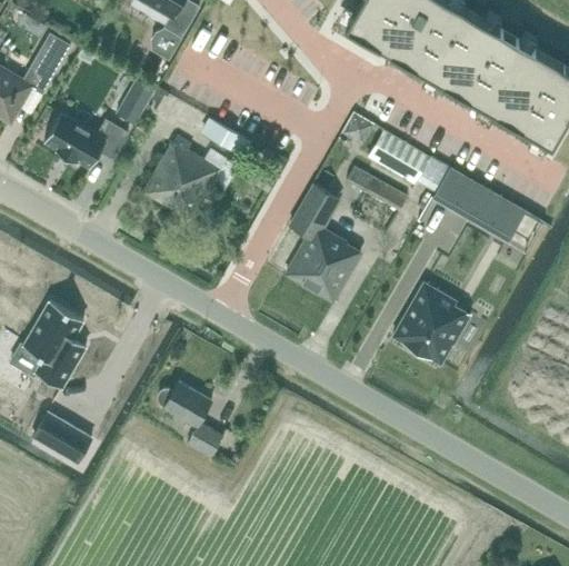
[(138,0),(170,19),(163,31),(157,33),(151,43),(152,50),(169,60),(199,9),(185,0),(138,0)]
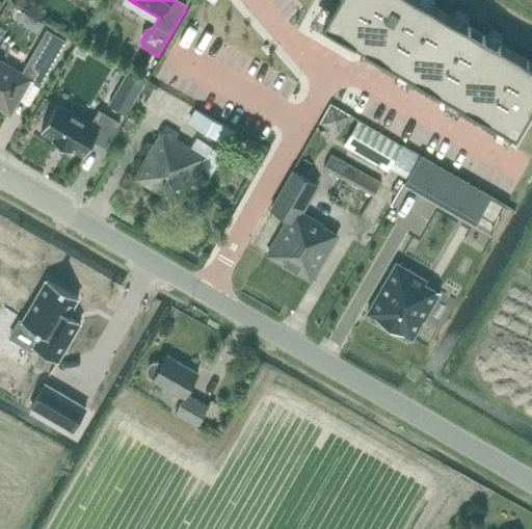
[(325,24),(323,29),(354,47),(355,48),(355,47),(366,53),(365,54),(366,54),(390,68),(399,73),(413,80),(415,82),(439,97),(440,96),(449,102),(462,109),(464,110),(464,111),(488,125),(499,130),(511,137),(516,140),(531,112),(531,109),(531,67),(497,47),(485,41),(463,28),(452,21),(430,8),(419,2),(415,0),(339,0),(337,4),(333,11),(325,24)]
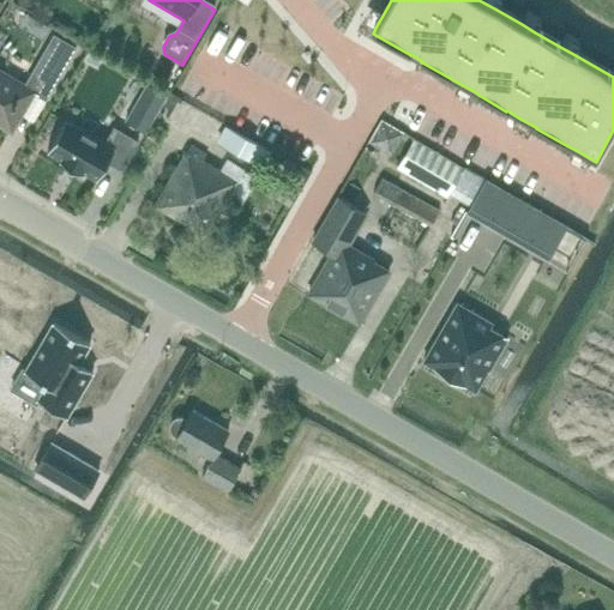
[(34,96),(46,103),(76,50),(53,38),(25,89),(0,74),(0,130),(1,131),(5,130),(12,134),(34,96)]
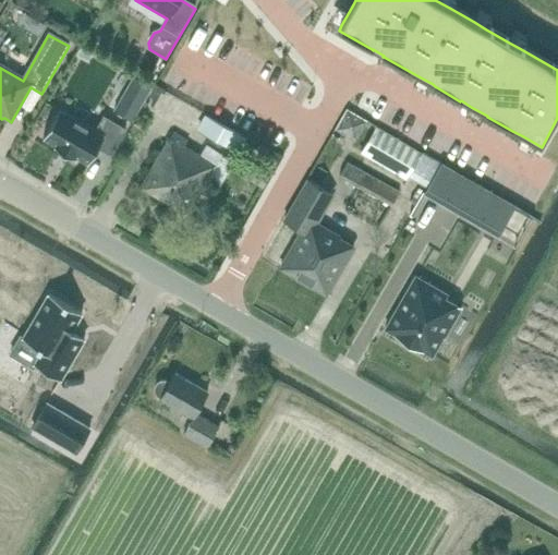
[(94,35),(88,44),(101,51),(106,43),(94,35)]
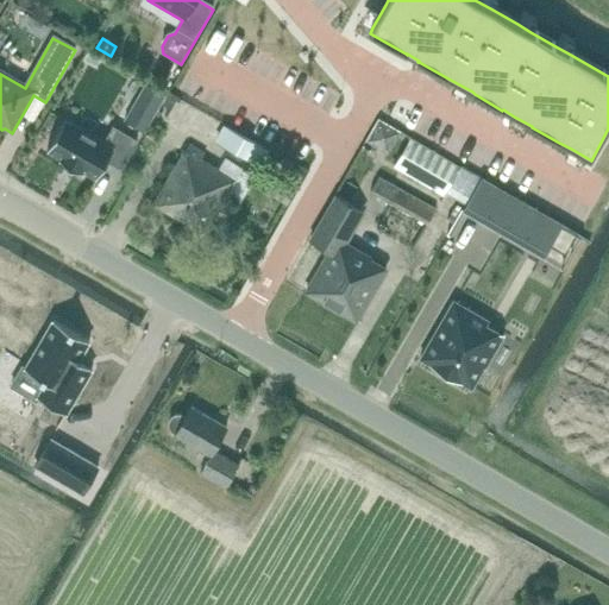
[(152,121),(132,109),(124,125),(144,136),(152,121)]
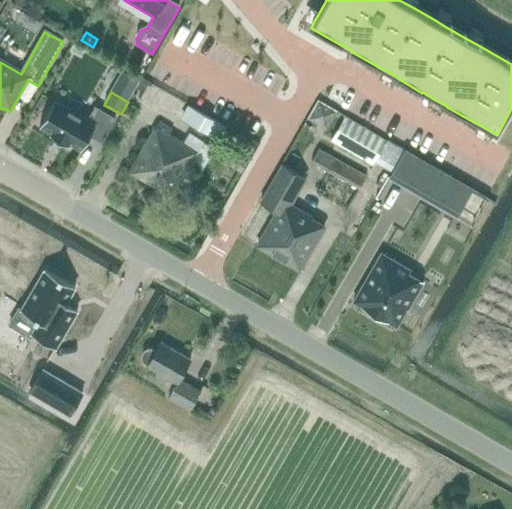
[(101,144),(115,121),(95,109),(88,122),(55,103),(39,129),(51,136),(50,137),(68,148),(69,147),(81,153),(90,138),(101,144)]
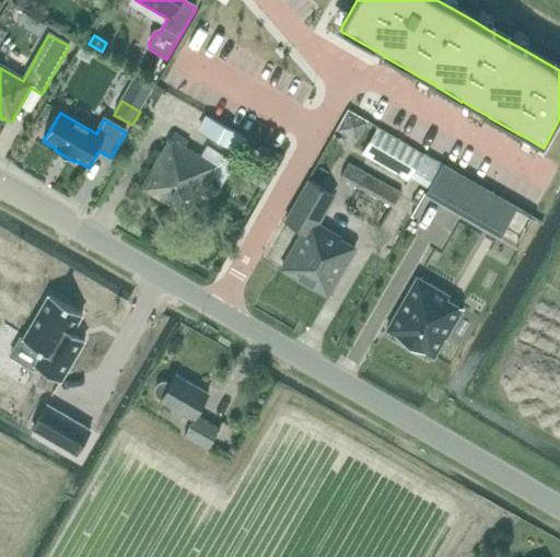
[(225,128),(217,142),(234,152),(243,138),(225,128)]
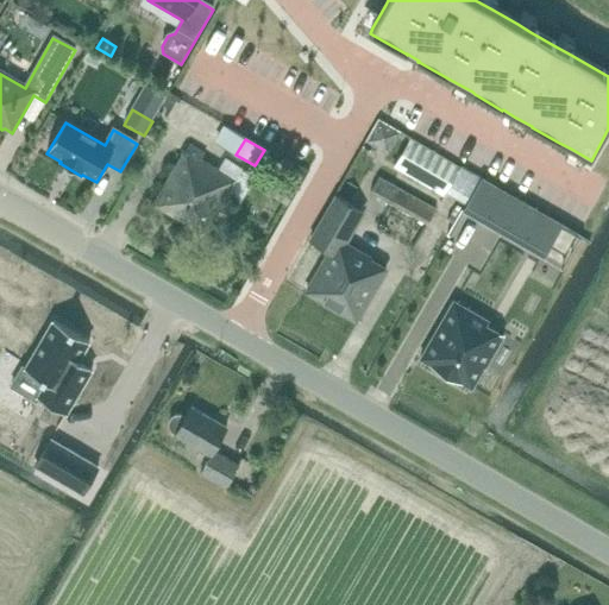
[(443,199),(459,174),(460,171),(410,142),(394,169),(443,199)]
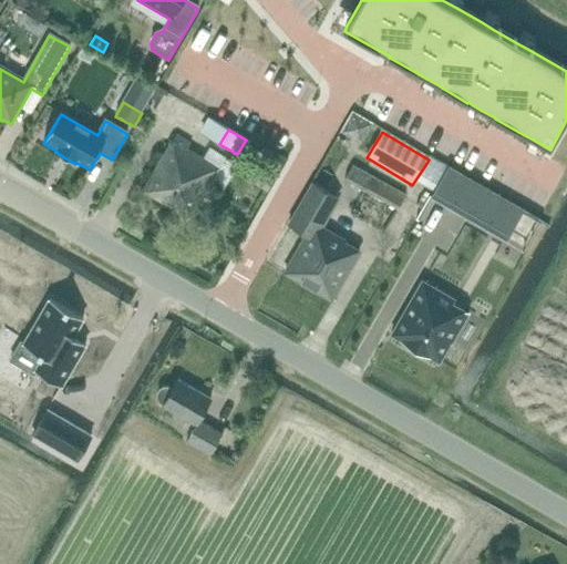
[(191,221),(219,170),(188,151),(192,145),(176,136),(171,145),(143,193),(191,221)]
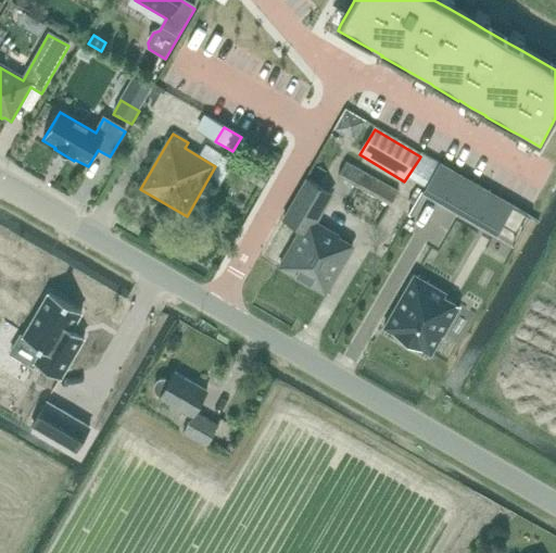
[(338,179),(390,209),(399,192),(345,164),(338,179)]
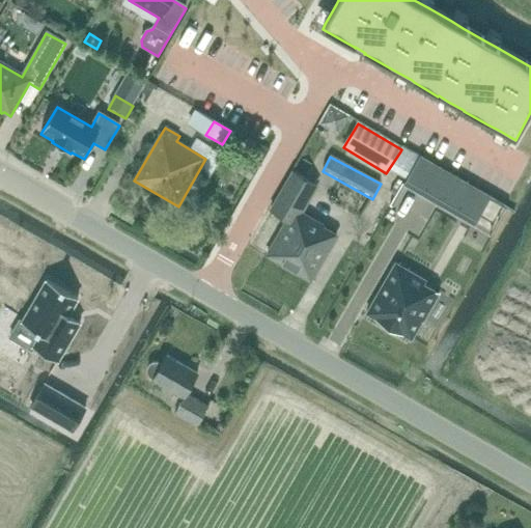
[(421,157),(404,186),(407,187),(475,226),(491,200),(492,198),(421,157)]
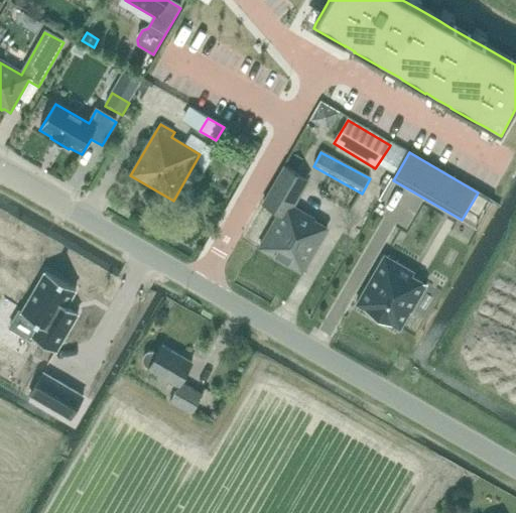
[(283,169),(263,207),(279,216),(259,250),(301,275),(328,231),(327,230),(287,204),(301,180),(283,169)]
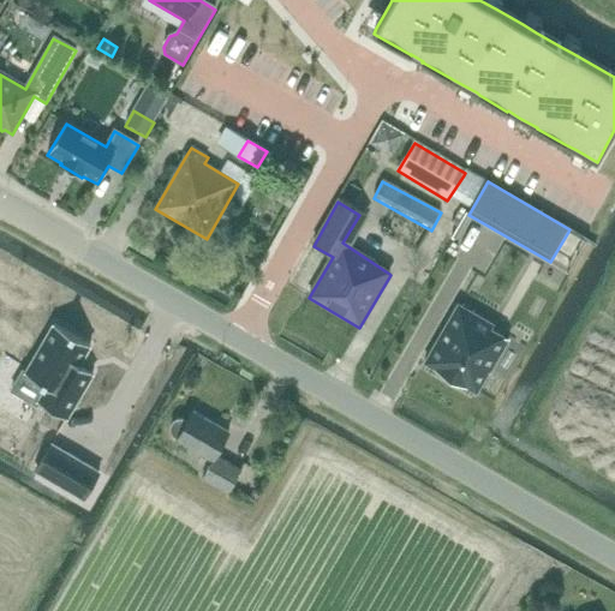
[(459,307),(424,365),(476,396),(489,375),(490,375),(509,342),(491,331),(494,328),(459,307)]
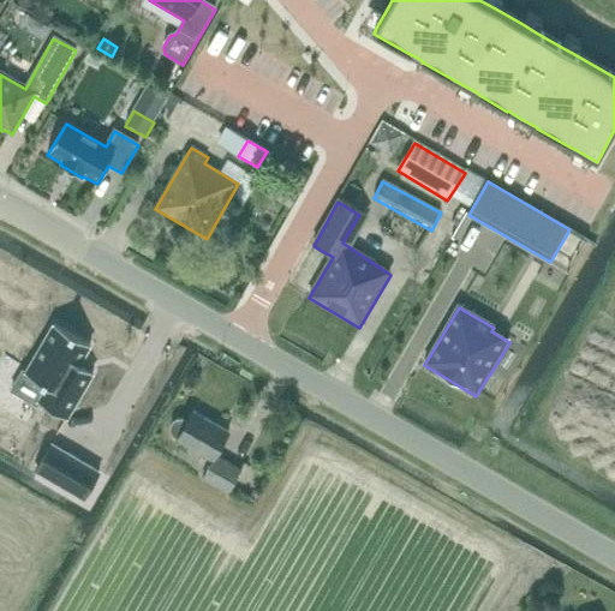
[(46,321),(17,371),(42,385),(33,402),(64,420),(93,372),(77,363),(88,346),(46,321)]
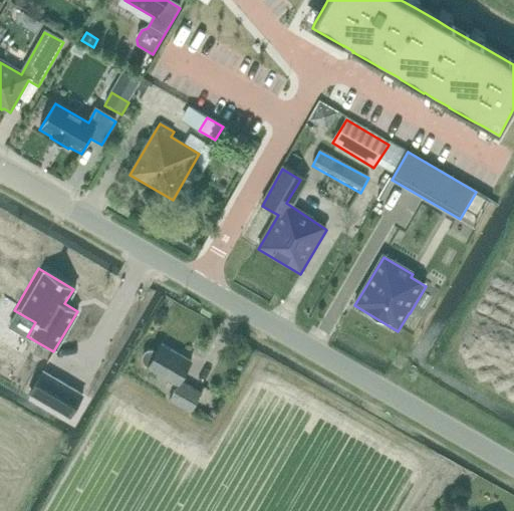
[(148,353),(146,354),(145,356),(144,357),(143,359),(143,361),(143,363),(143,365),(144,366),(145,367),(146,368),(148,369),(148,370),(177,388),(168,403),(190,415),(202,395),(181,382),(192,362),(162,345),(157,354),(154,353),(152,352),(150,352),(148,353)]
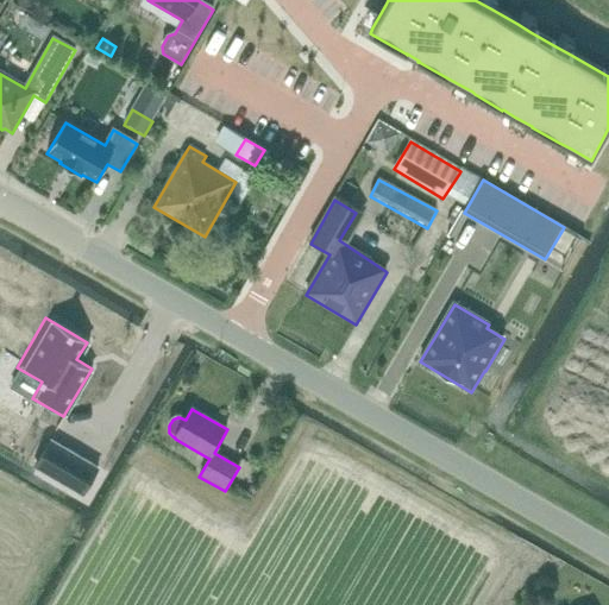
[(45,433),(27,462),(79,493),(96,462),(45,433)]
